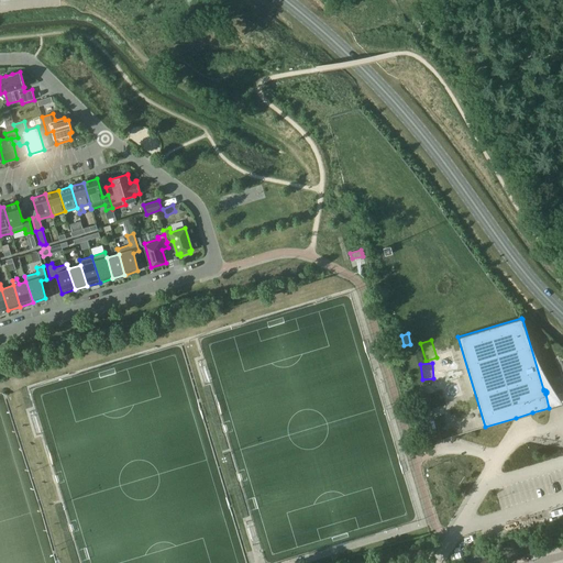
[(561,511),(532,520),(534,528),(550,523),(549,521),(562,517),(561,511)]
